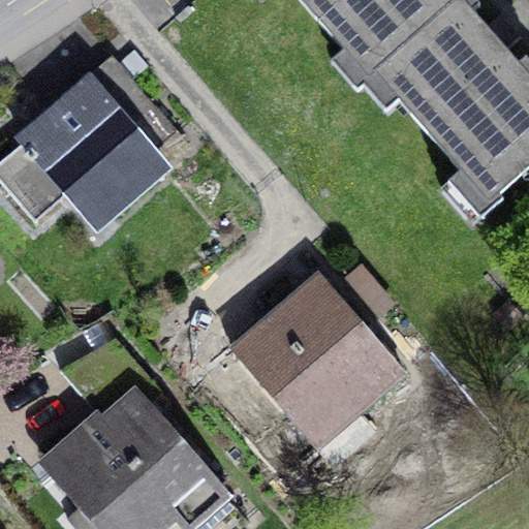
[(374,73),(453,4),(449,0),(299,0),(368,79),(374,73)]
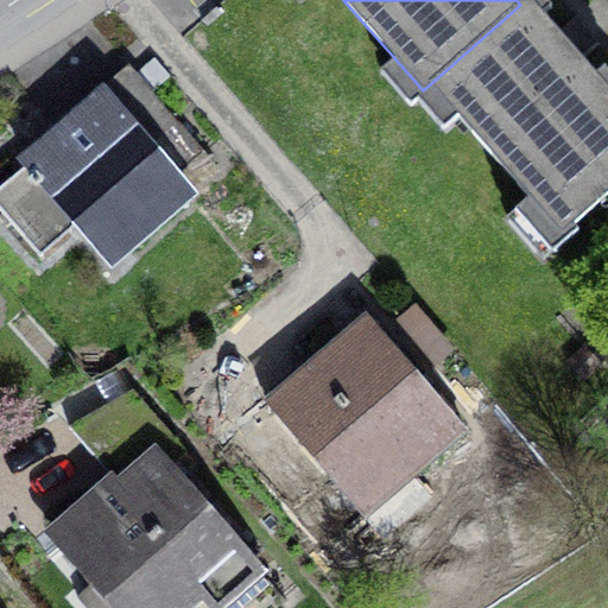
[(607,89),(529,0),(525,0),(520,5),(430,84),(563,235),(607,195),(607,89)]
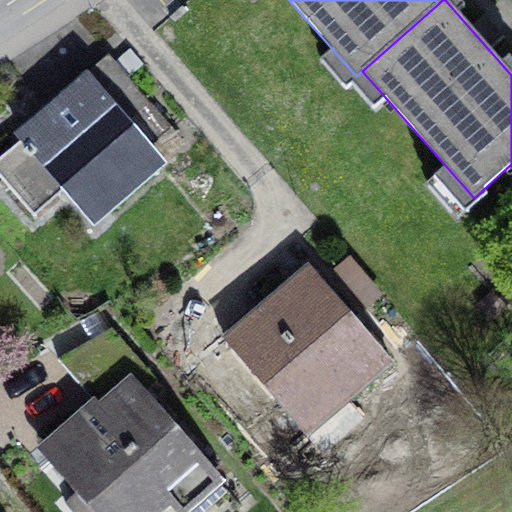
[(60,96),(65,101),(22,138),(23,139),(0,159),(0,176),(32,213),(63,186),(93,220),(159,162),(148,149),(172,128),(108,55),(60,96)]
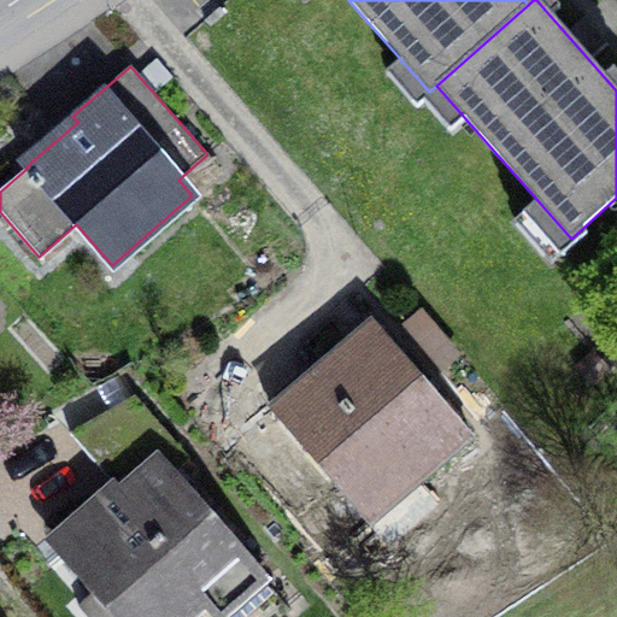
[(470,436),(371,322),(271,409),(370,523),(470,436)]
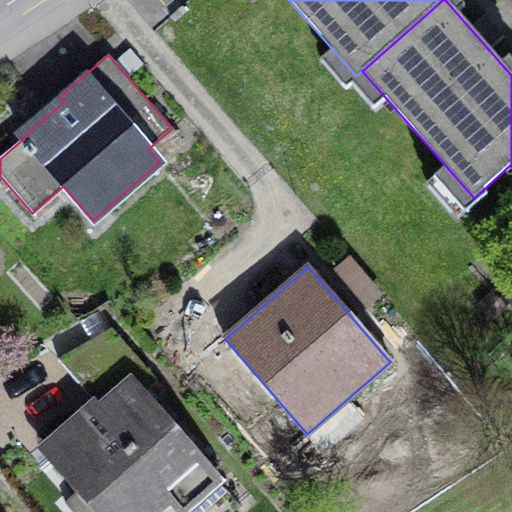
[(111,328),(58,359),(102,410),(48,457),(53,462),(79,491),(65,503),(72,511),(145,511),(164,496),(177,511),(204,511),(228,491),(143,394),(158,381),(111,328)]
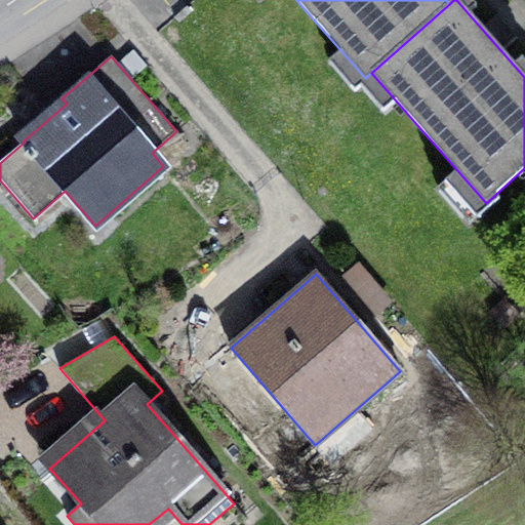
All buildings are outlined.
